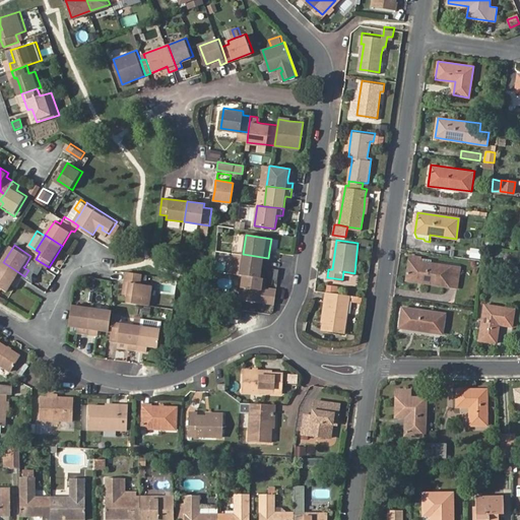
[(267,265),(268,258),(243,254),(231,253),(228,272),(240,274),(243,274),(259,276),(261,267),(261,264),(267,265)]
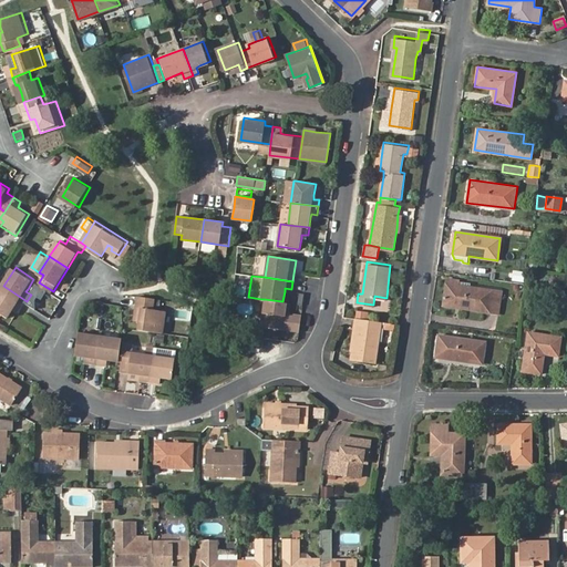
[(447,284),(444,306),(490,311),(498,312),(502,290),(493,289),(447,284)]
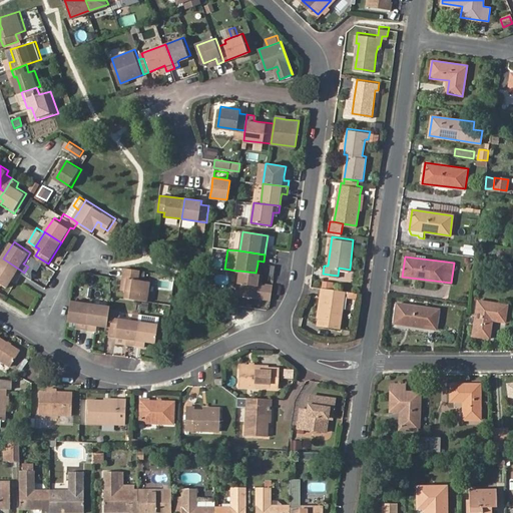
[(15,276),(20,279),(24,273),(3,259),(0,263),(0,281),(8,287),(14,278),(15,276)]
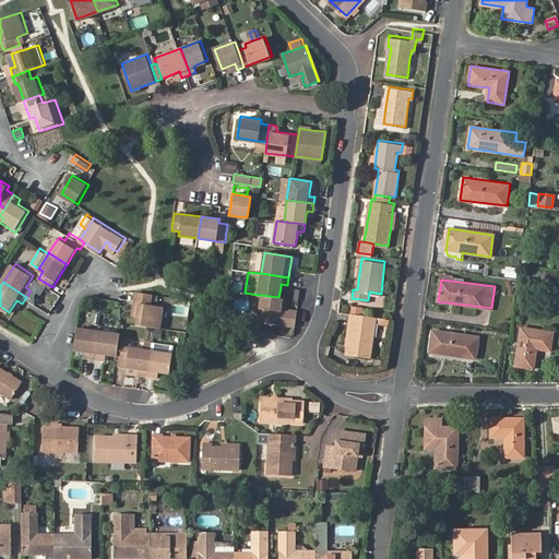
[(155,304),(156,294),(139,290),(135,311),(141,311),(141,314),(139,324),(157,326),(164,328),(167,306),(155,304)]
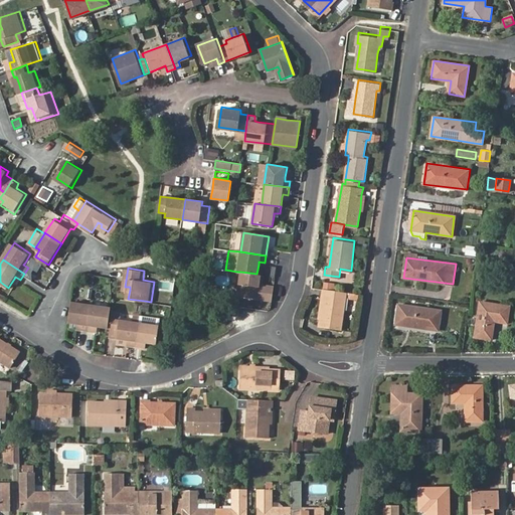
[(237,295),(272,300),(273,296),(274,286),(266,285),(266,287),(262,287),(262,284),(263,275),(256,274),(240,272),(237,295)]
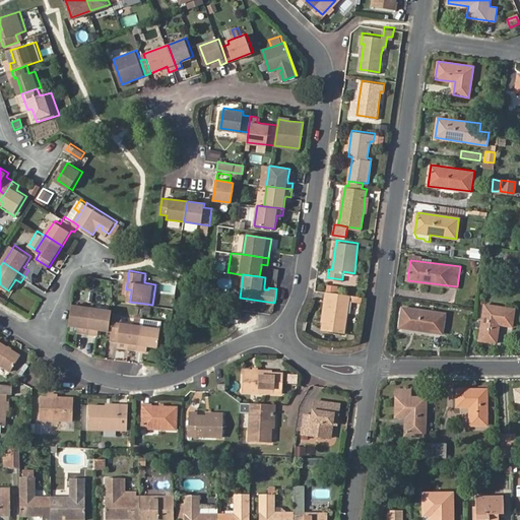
[(350,294),(326,290),(325,300),(327,301),(323,329),(344,332),(349,296),(350,294)]
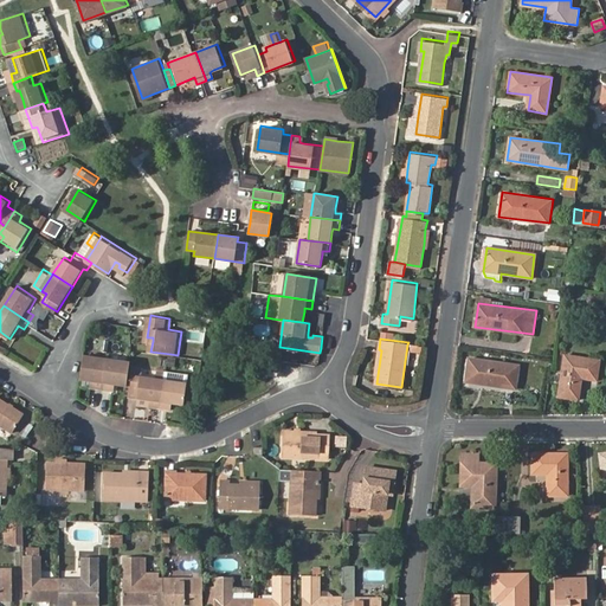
[(86,354),(84,376),(84,378),(94,379),(97,379),(96,385),(105,386),(110,356),(86,354)]
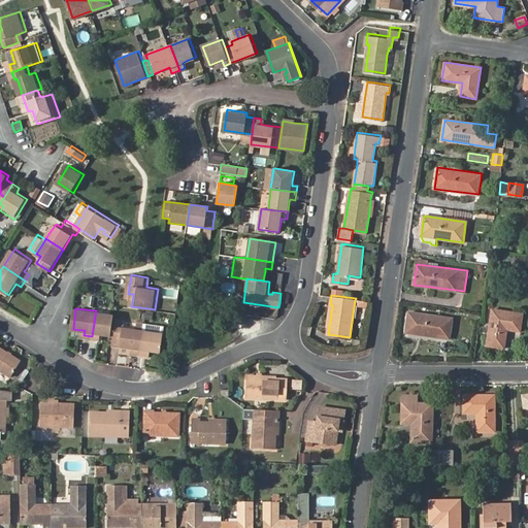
[(96,310),(92,336),(99,337),(99,332),(102,333),(113,334),(117,315),(96,310)]
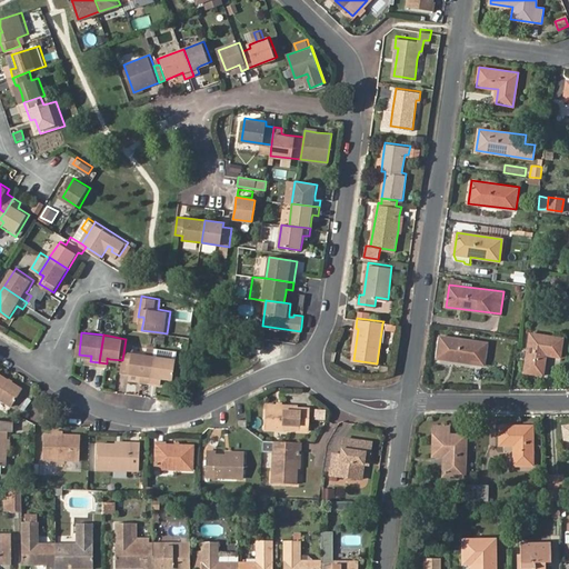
[(530,335),(525,373),(543,376),(547,356),(560,358),(562,338),(530,335)]
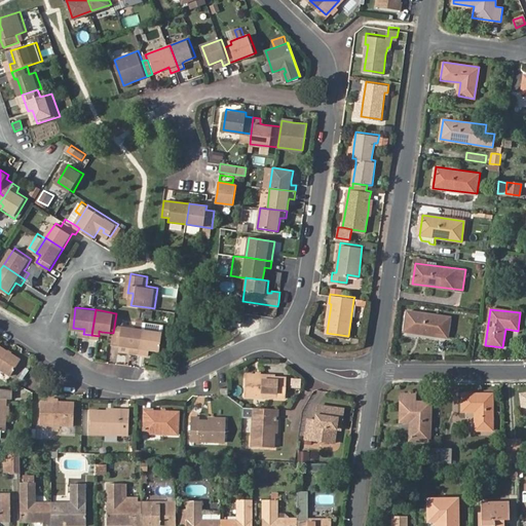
[(409,310),(406,331),(447,338),(451,316),(409,310)]
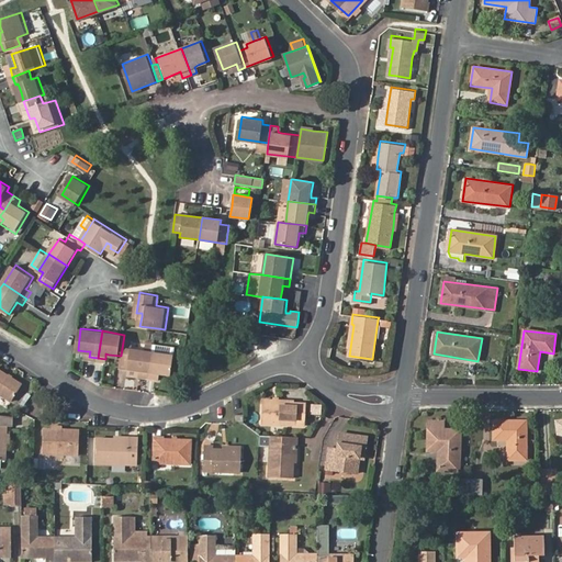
[(130,374),(150,377),(155,351),(156,344),(147,341),(146,350),(134,348),(135,340),(126,339),(122,368),(131,369),(130,374)]
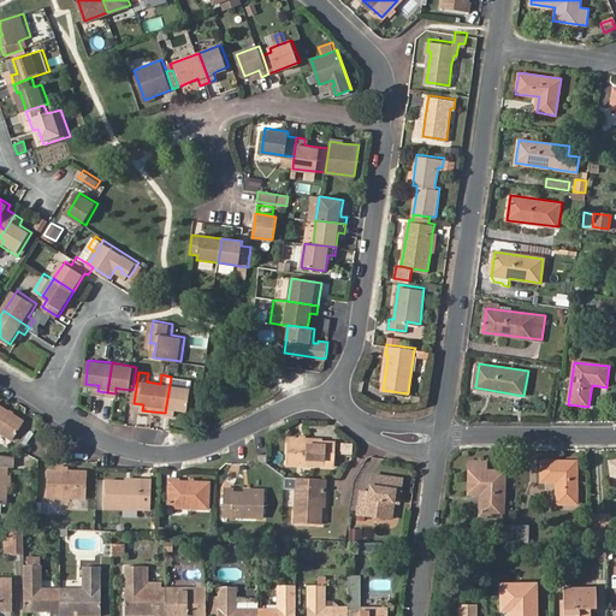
[(193,389),(194,379),(171,377),(170,385),(193,389)]
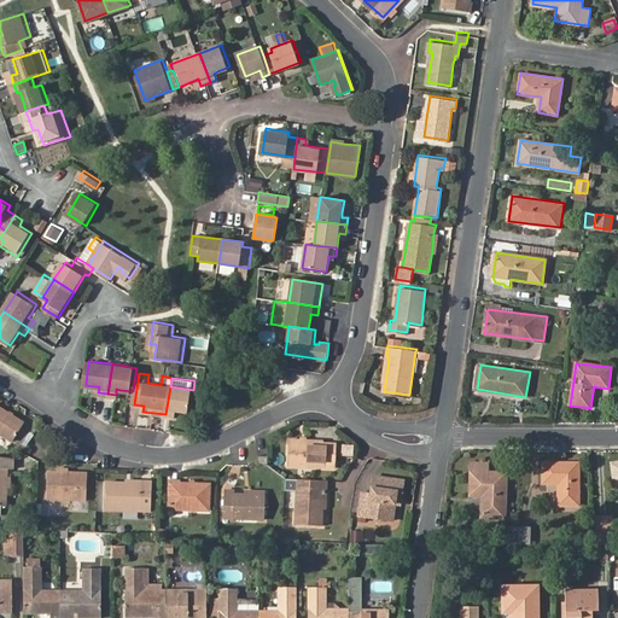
[(170,386),(165,414),(174,415),(175,409),(179,410),(191,412),(193,390),(170,386)]
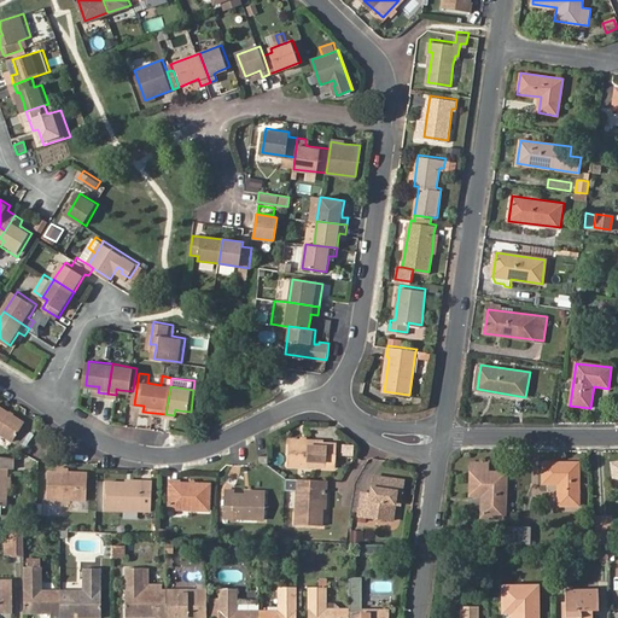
[(0,429),(16,438),(27,421),(0,403),(0,429)]
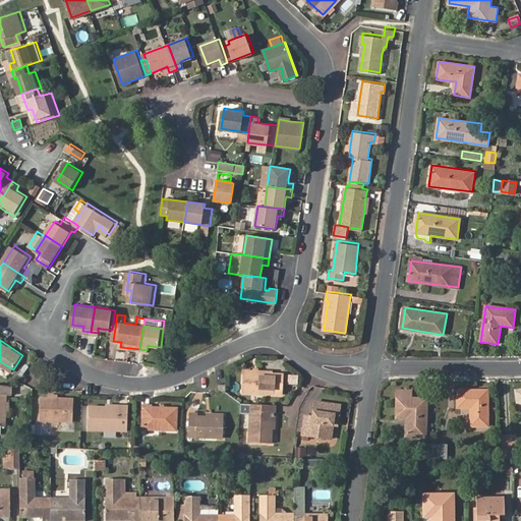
[(272,369),(244,368),(243,385),(243,391),(283,393),(284,371),(272,371),(272,369)]
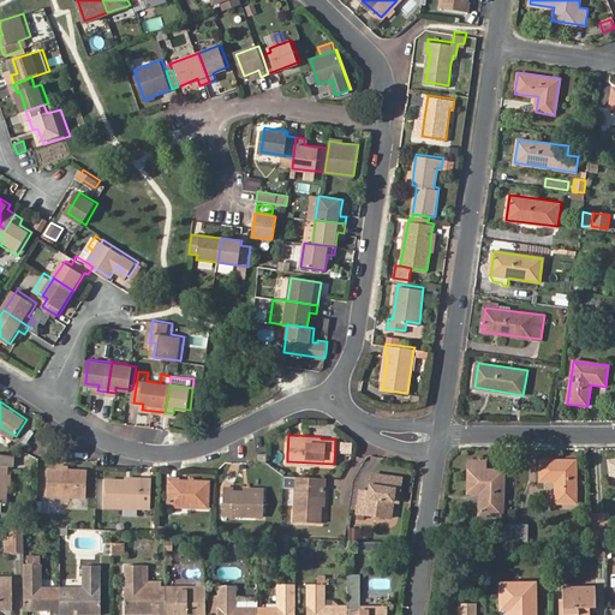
[(16,464),(17,453),(0,452),(0,508),(1,509),(1,502),(7,502),(9,485),(10,476),(10,464),(16,464)]
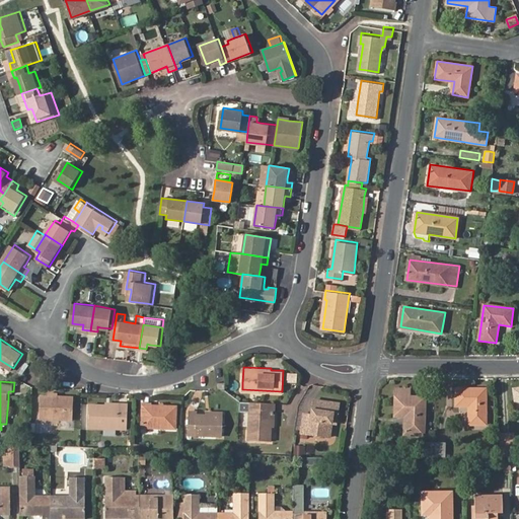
[(218,381),(217,389),(226,389),(226,381),(218,381)]
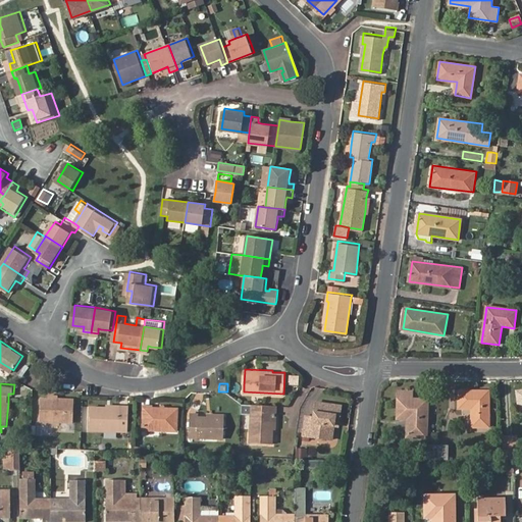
[(398,389),(397,419),(407,419),(407,436),(426,437),(427,398),(412,398),(412,390),(398,389)]
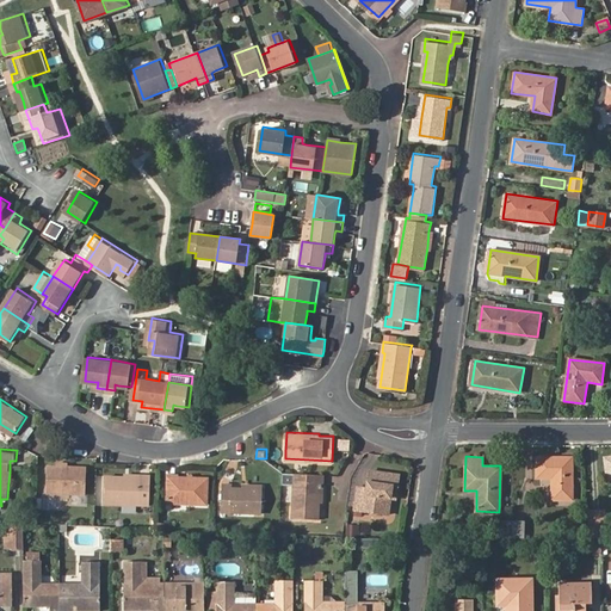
[(536,457),(536,475),(555,475),(555,499),(575,499),(575,457),(536,457)]
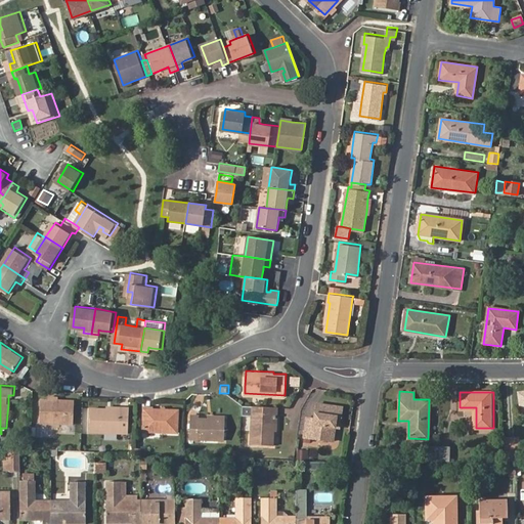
[(59,398),(50,398),(42,397),(42,420),(75,421),(76,398),(59,398)]
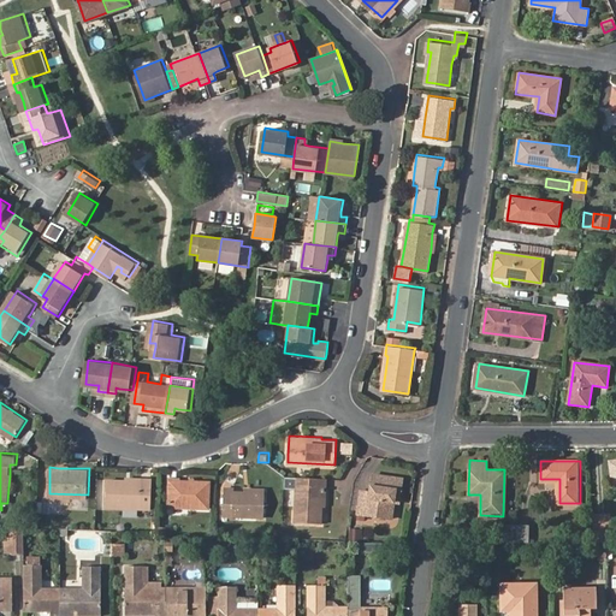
[(396,489),(402,490),(404,474),(374,469),(372,486),(363,485),(360,508),(394,513),(395,496),(396,489)]
